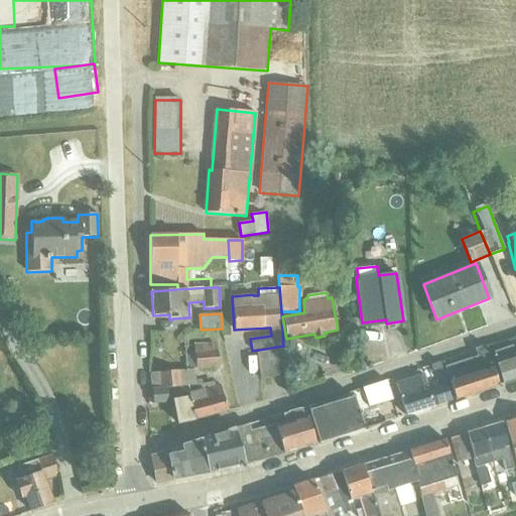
[(195,352),(196,370),(220,368),(218,350),(216,350),(216,343),(195,344),(195,352)]
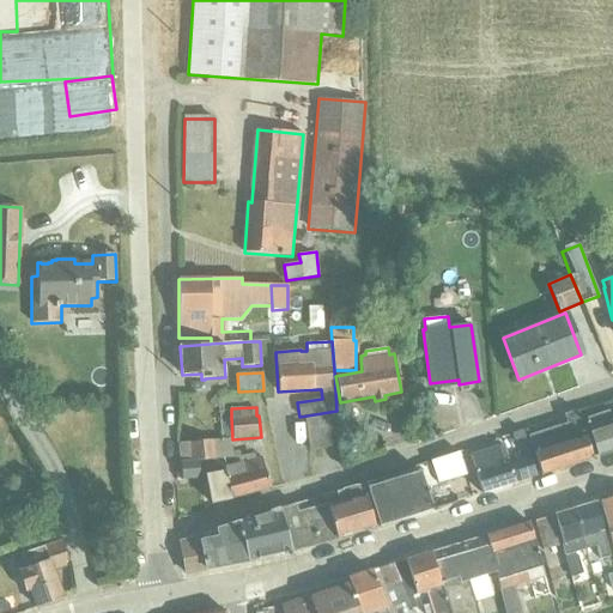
[(608,411),(584,419),(598,457),(612,451),(612,414),(610,416),(608,411)]
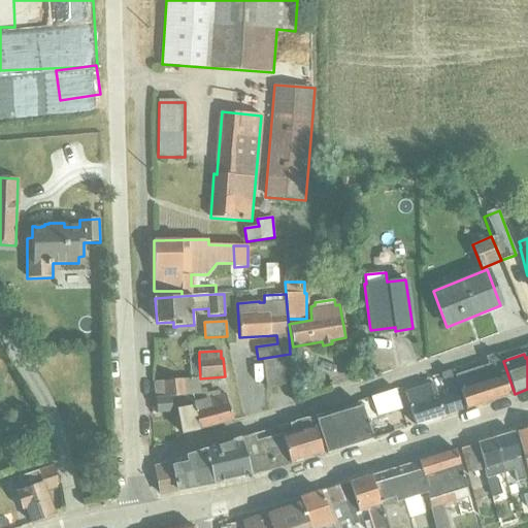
[(490,366),(455,377),(466,409),(508,395),(496,356),(487,359),(490,366)]
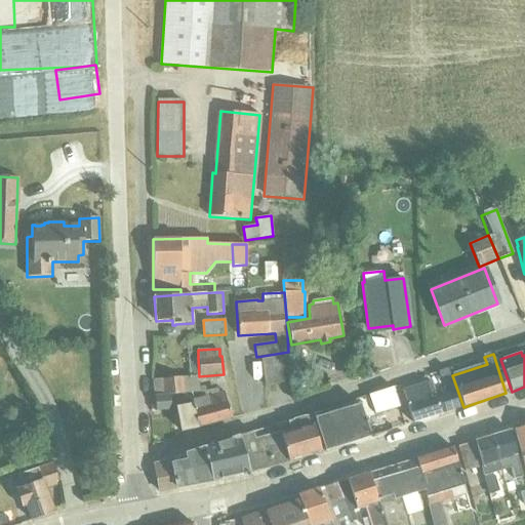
[(287,355),(261,359),(265,386),(291,382),(287,355)]
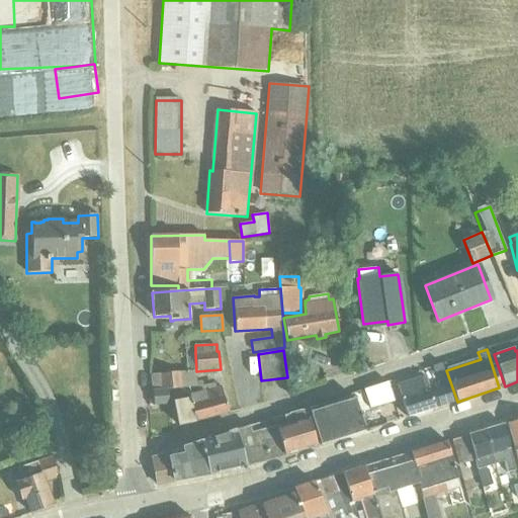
[(196,371),(195,353),(187,354),(188,372),(151,375),(153,394),(149,394),(149,405),(154,405),(154,406),(168,405),(167,390),(198,387),(198,393),(189,395),(190,399),(173,403),(178,426),(194,423),(228,414),(221,385),(216,387),(214,383),(203,386),(202,381),(196,382),(194,371),(196,371)]
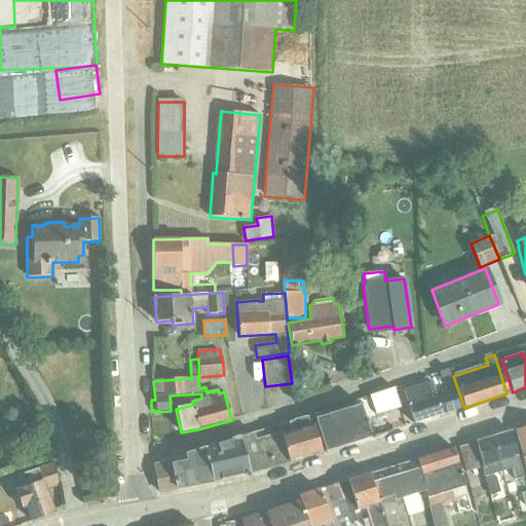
[(431,382),(403,391),(413,424),(460,409),(447,370),(439,372),(447,395),(437,398),(431,382)]
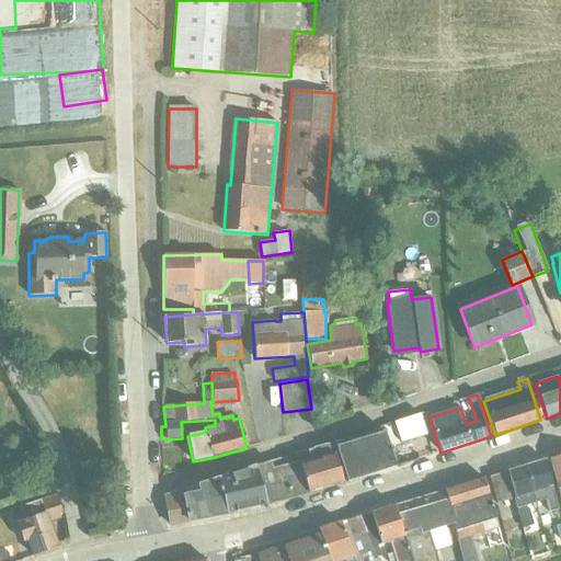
[(420,414),(395,422),(401,443),(426,435),(420,414)]
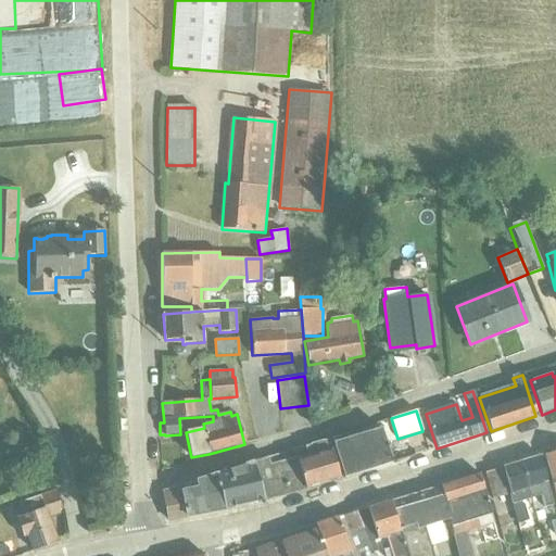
[(361,429),(331,440),(343,478),(392,463),(380,427),(362,433),(361,429)]
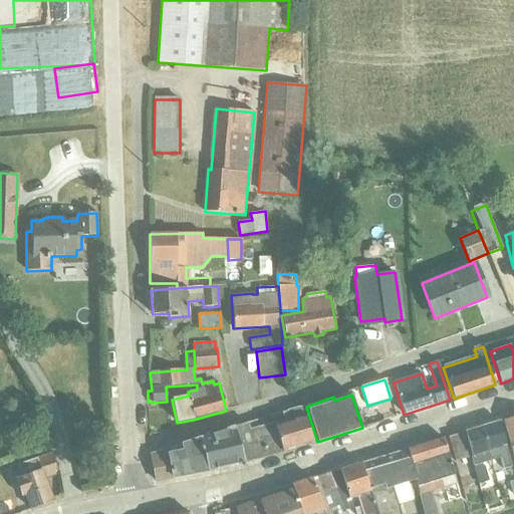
[(246,424),(234,428),(244,463),(314,444),(303,408),(282,414),(282,413),(264,418),(266,425),(248,430),(246,424)]
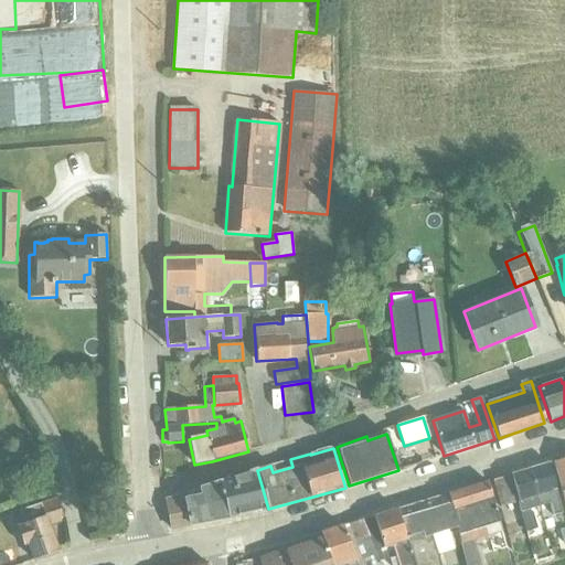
[(564,458),(553,462),(564,508),(564,458)]
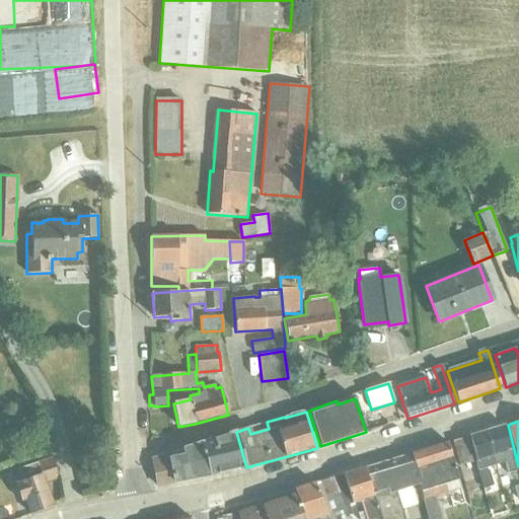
[(503,426),(486,432),(496,465),(505,463),(508,473),(516,471),(503,426)]
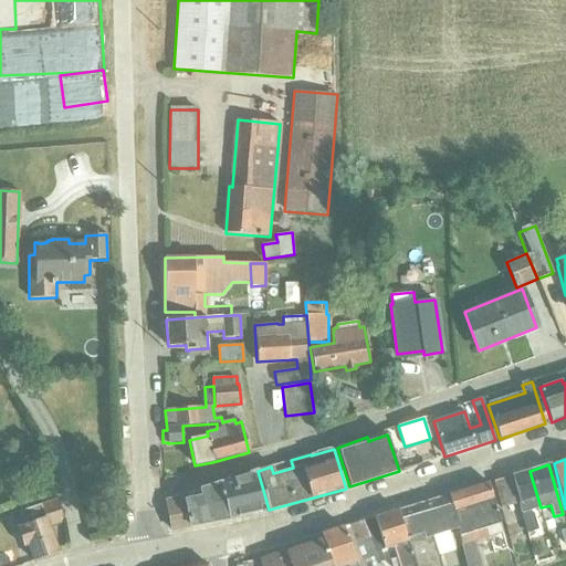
[(258,471),(219,483),(228,520),(269,510),(258,471)]
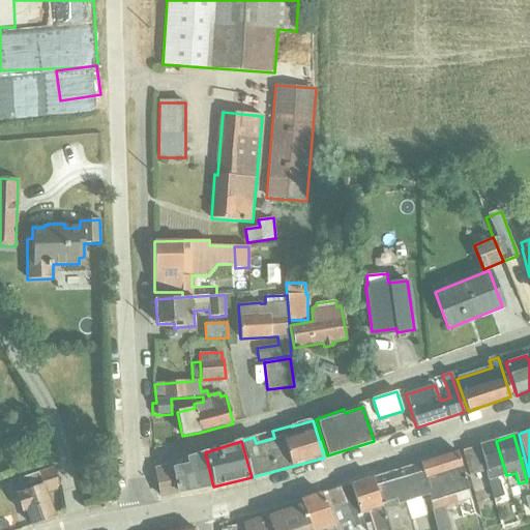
[(506,475),(496,441),(462,451),(469,476),(486,472),(493,499),(503,496),(498,477),(506,475)]
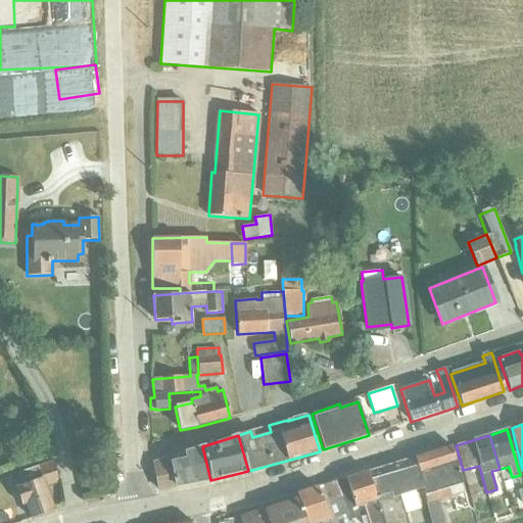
[(210,480),(202,446),(185,453),(187,460),(173,462),(171,458),(153,463),(158,490),(210,480)]
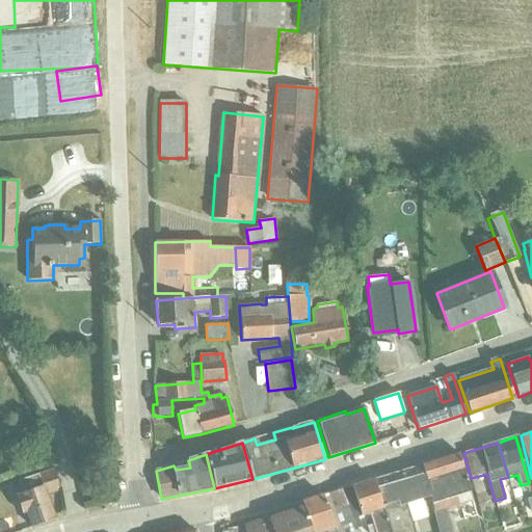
[(458,454),(421,466),(430,498),(440,531),(452,531),(446,508),(473,501),(458,454)]
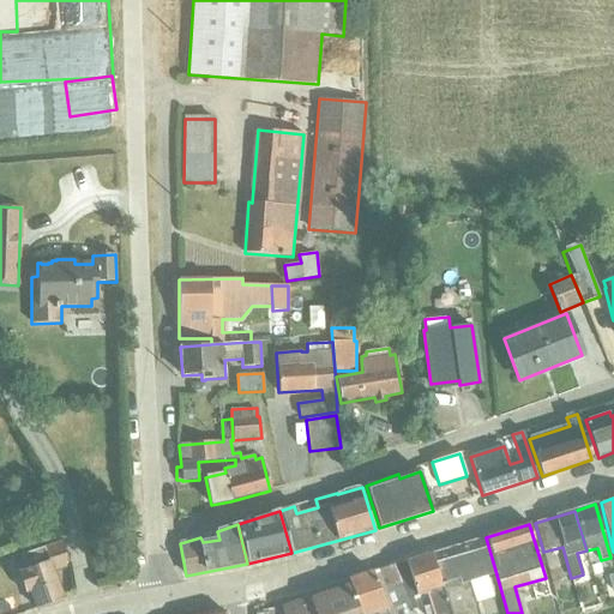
[(486,537),(431,554),(450,613),(479,613),(475,602),(492,597),(486,577),(497,575),(486,537)]
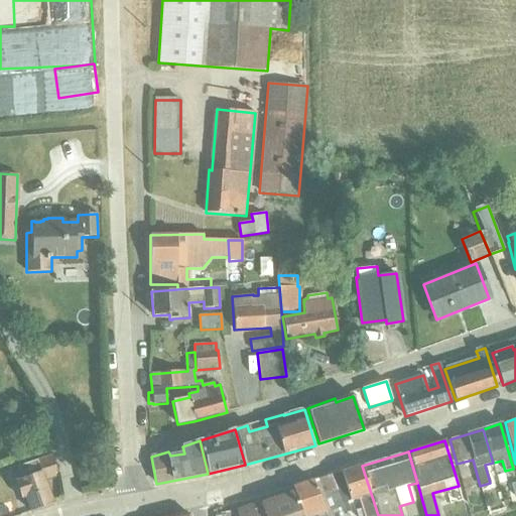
[(21,479),(15,481),(21,500),(25,498),(30,512),(53,504),(45,481),(55,478),(54,454),(17,467),(21,479)]
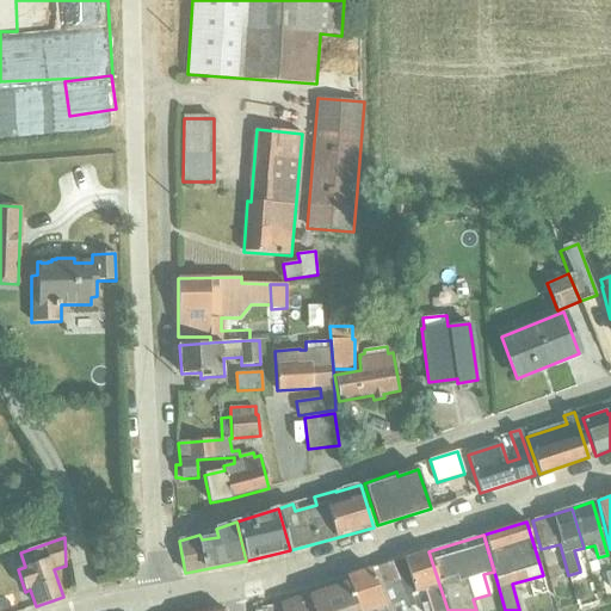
[(403,560),(392,565),(405,597),(424,591),(427,602),(420,604),(423,610),(448,610),(429,551),(403,560)]
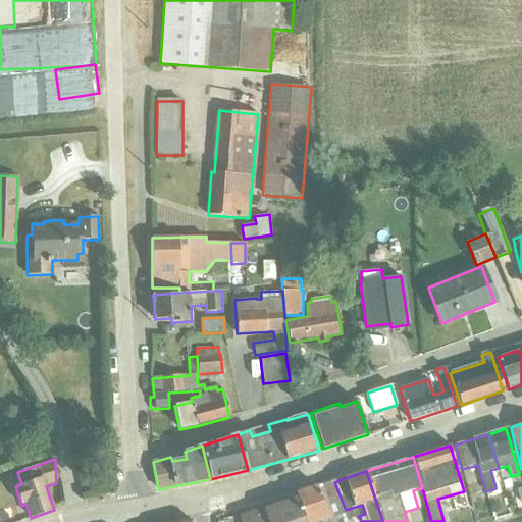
[(350,521),(346,510),(334,482),(333,480),(295,493),(297,499),(304,521),(350,521)]
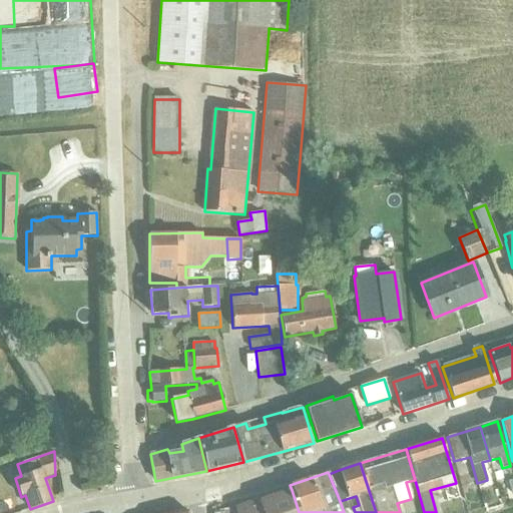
[(299,512),(292,490),(235,510),(235,512),(299,512)]
